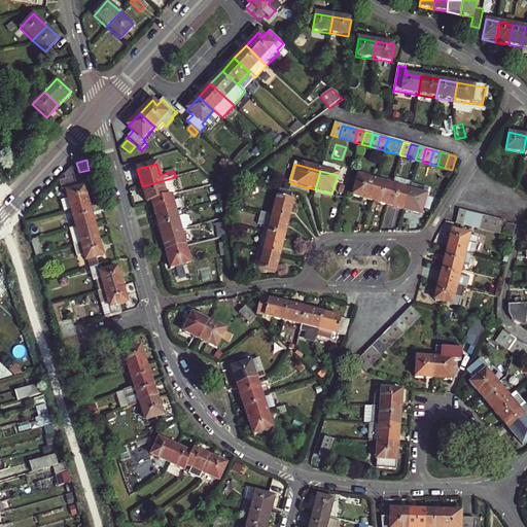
[(353,196),(371,201),(377,181),(359,176),(353,196)]
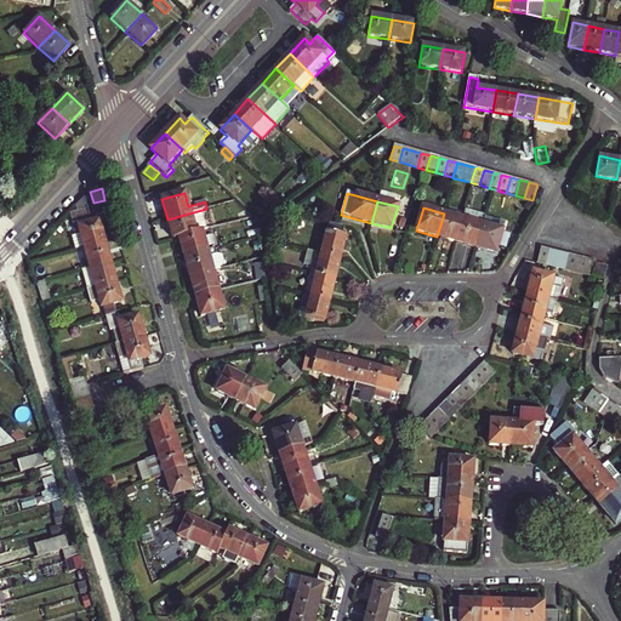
[(84,248),(103,243),(98,222),(91,223),(87,209),(69,214),(73,223),(77,222),(80,234),(74,235),(78,250),(84,248)]
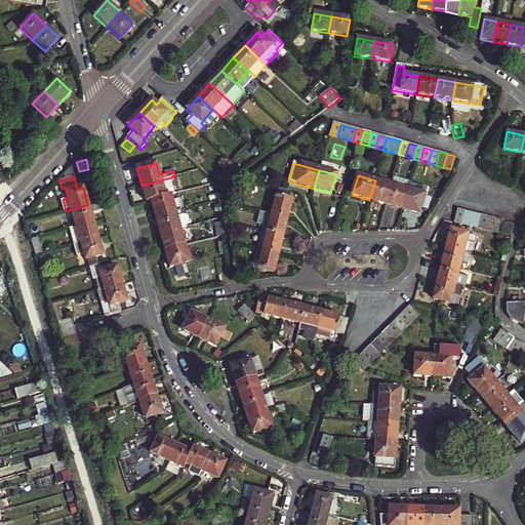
[(386,205),(402,209),(410,184),(410,183),(394,177),(391,186),(386,205)]
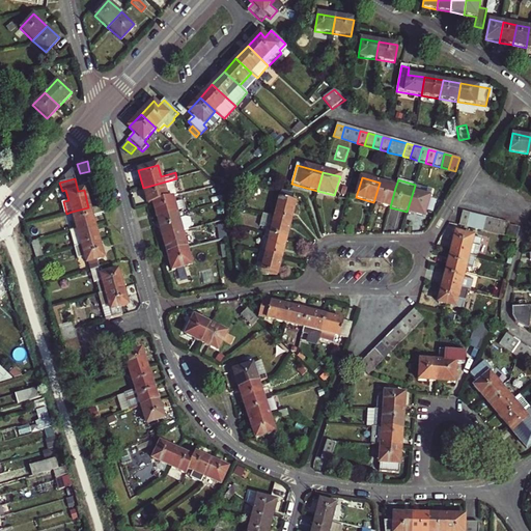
[(152,203),(167,199),(162,183),(143,188),(147,204),(152,203)]
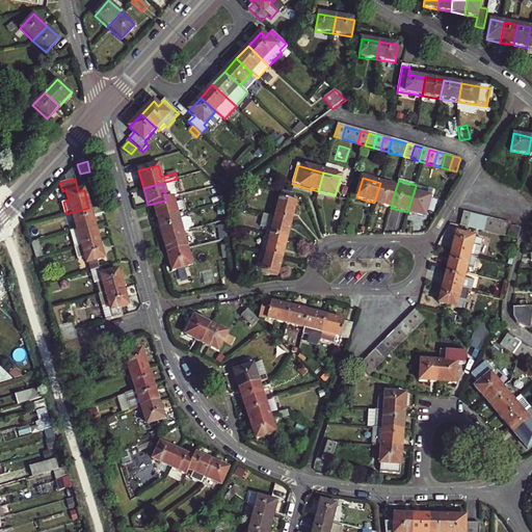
[(374,203),(391,208),(396,188),(380,183),(374,203)]
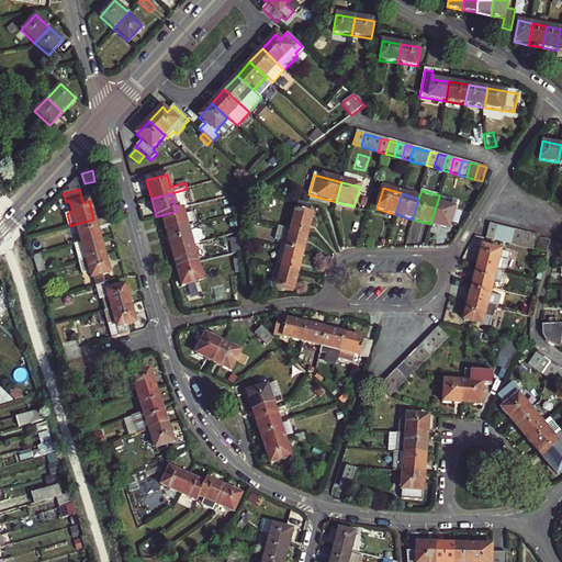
[(430,224),(448,229),(457,202),(439,197),(430,224)]
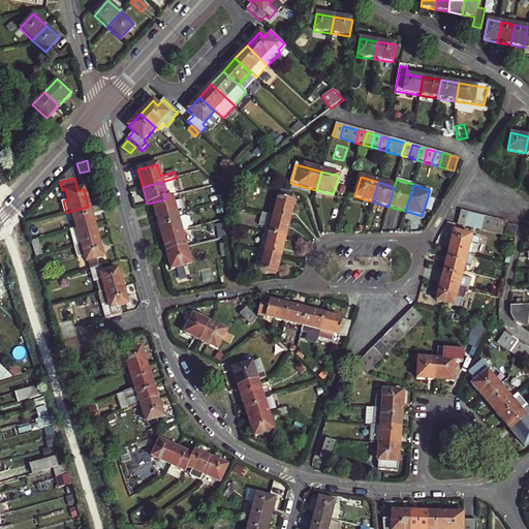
[(274,216),(289,220),(293,201),(291,200),(293,193),(281,190),(274,216)]
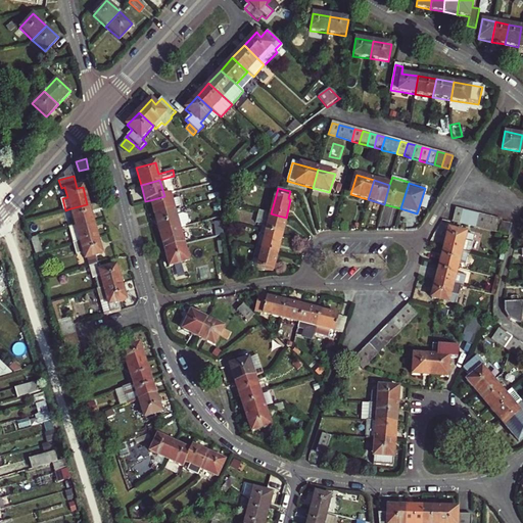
[(155,217),(174,211),(170,195),(164,196),(150,200),(155,217)]
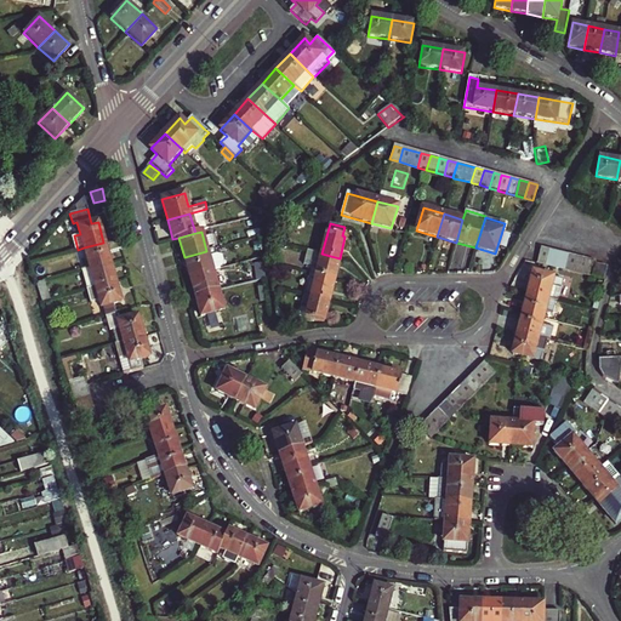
[(89,267),(109,262),(103,243),(84,248),(89,267)]
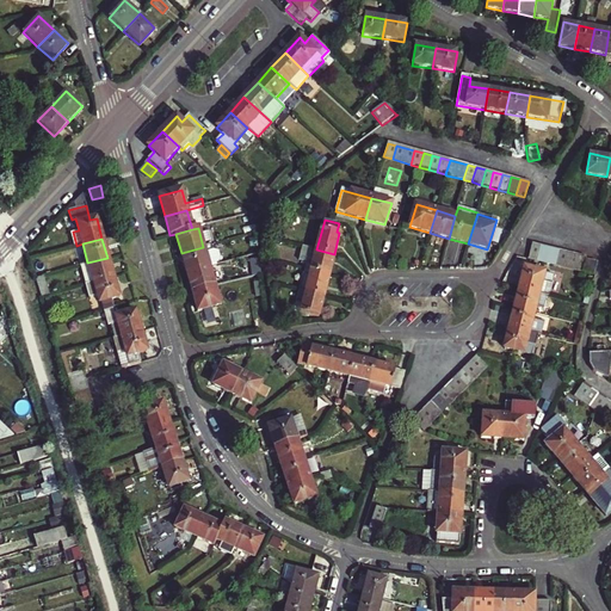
[(529,259),(537,260),(541,245),(532,244),(529,259)]
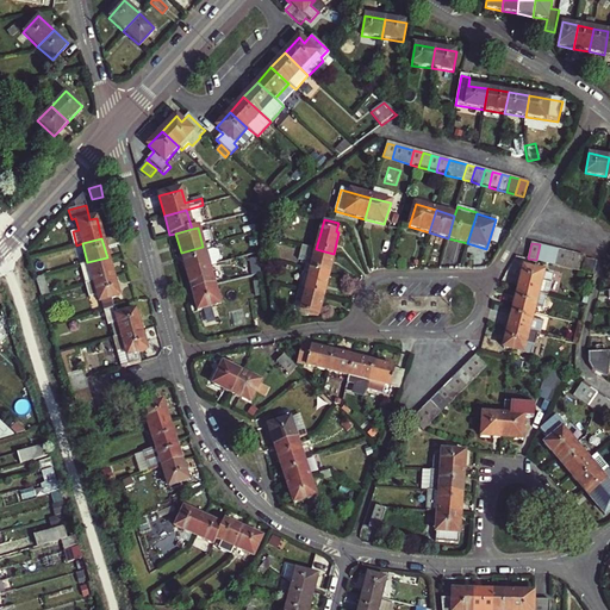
[(216,265),(221,260),(218,251),(212,250),(211,244),(203,247),(181,253),(186,272),(209,266),(216,265)]
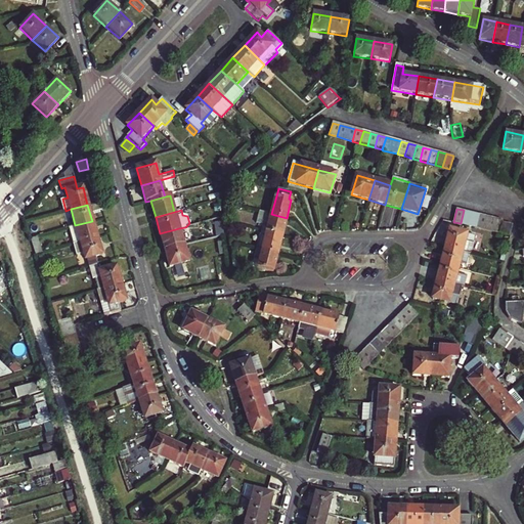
[(267,232),(281,236),(287,218),(271,214),(259,210),(256,222),(262,224),(262,225),(261,230),(267,232)]
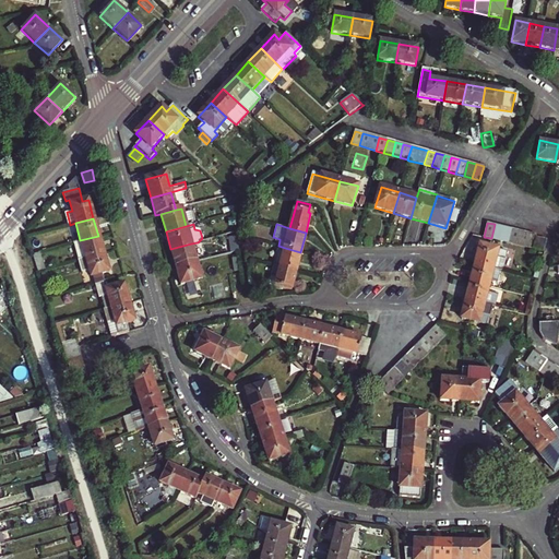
[(491,238),(499,240),(503,226),(495,224),(491,238)]
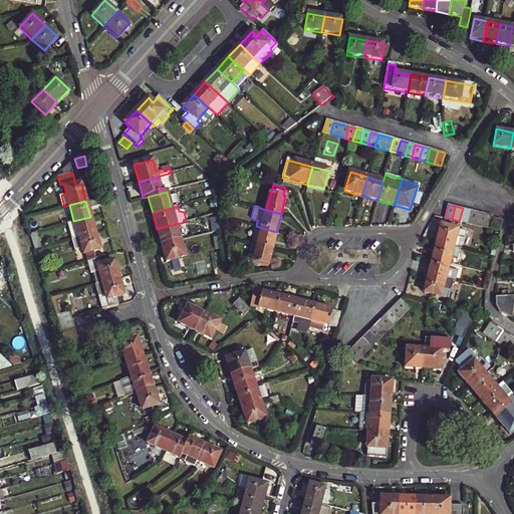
[(459,221),(467,223),(470,210),(463,208),(459,221)]
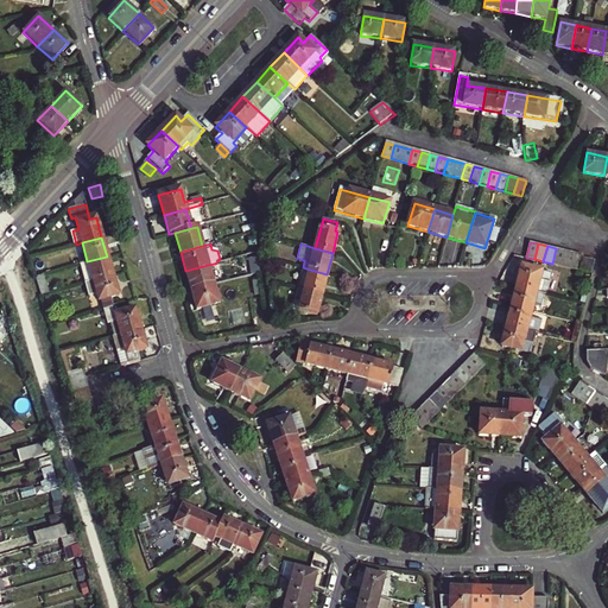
[(552,264),(561,266),(565,251),(556,248),(552,264)]
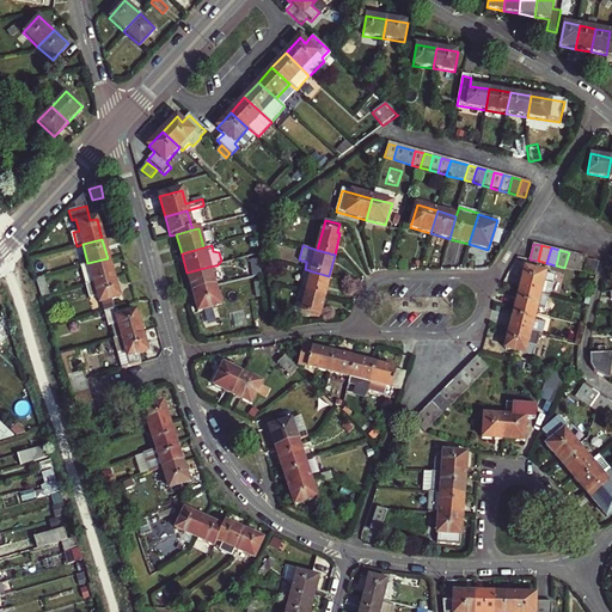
[(564,268),(574,270),(577,255),(569,252),(564,268)]
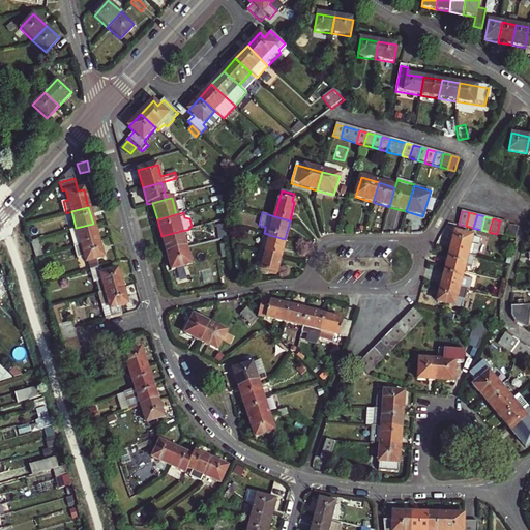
[(497,234),(504,236),(507,223),(500,221),(497,234)]
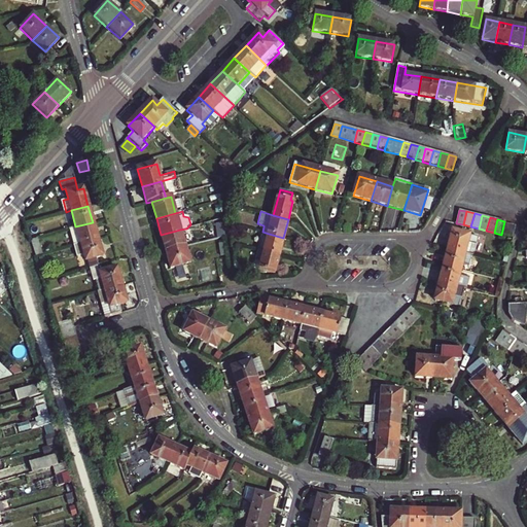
[(75,245),(98,240),(93,222),(75,226),(70,229),(75,245)]
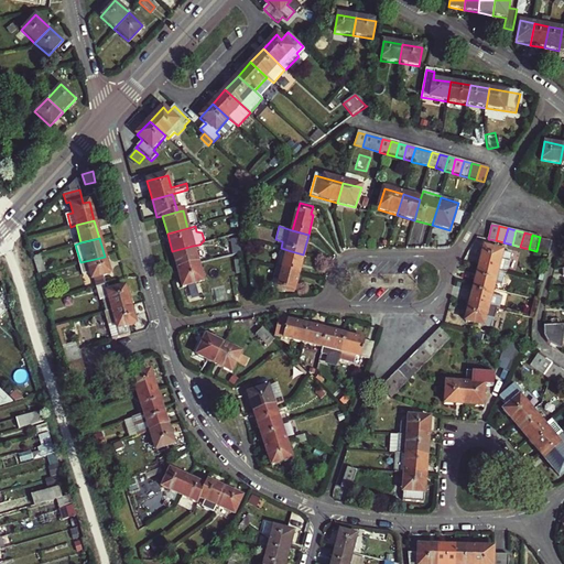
[(538,251),(549,255),(552,243),(541,240),(538,251)]
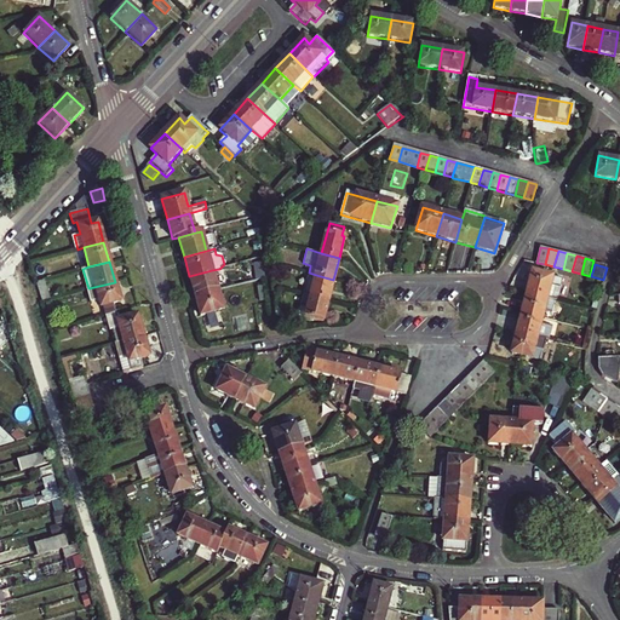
[(195,297),(217,290),(212,270),(189,276),(195,297)]
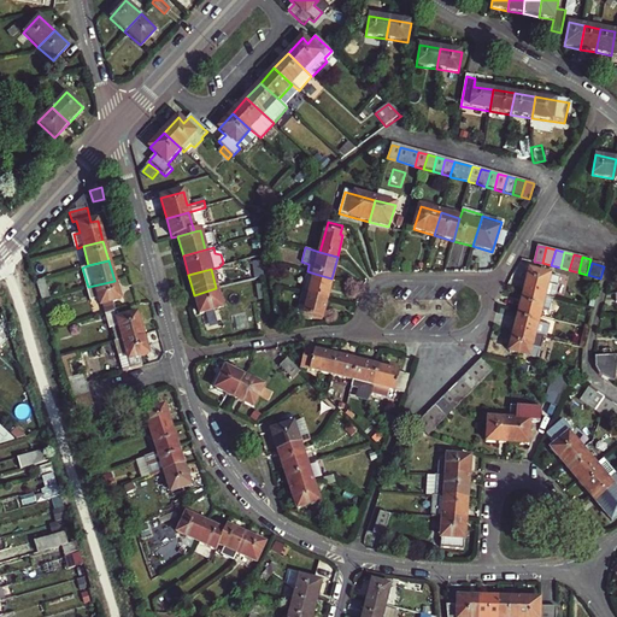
[(552,298),(553,299),(559,278),(530,271),(524,292),(552,298)]
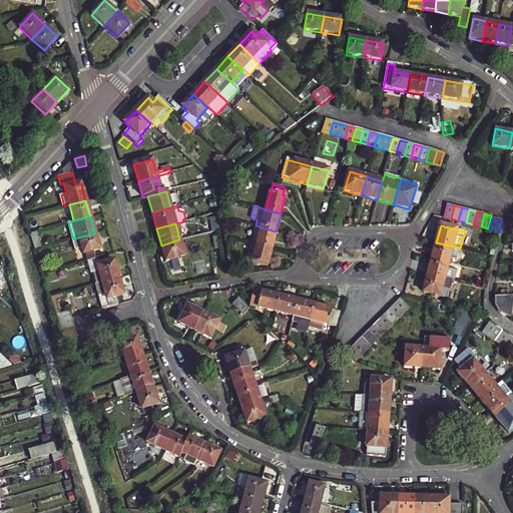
[(250,243),(272,248),(276,231),(262,227),(261,231),(254,229),(250,243)]
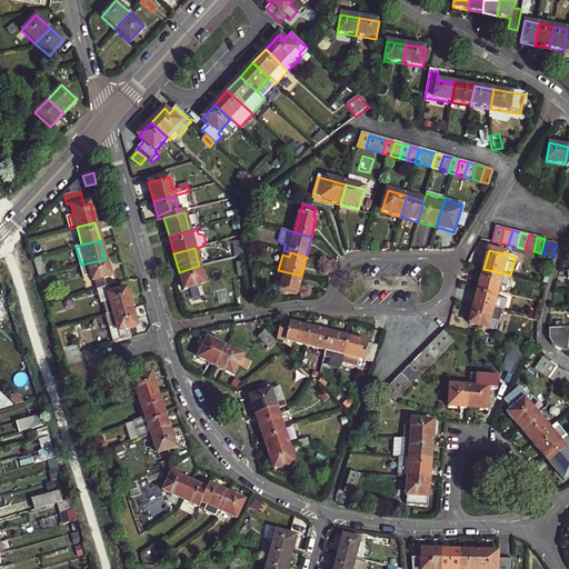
[(39,276),(46,273),(41,258),(33,259),(39,276)]
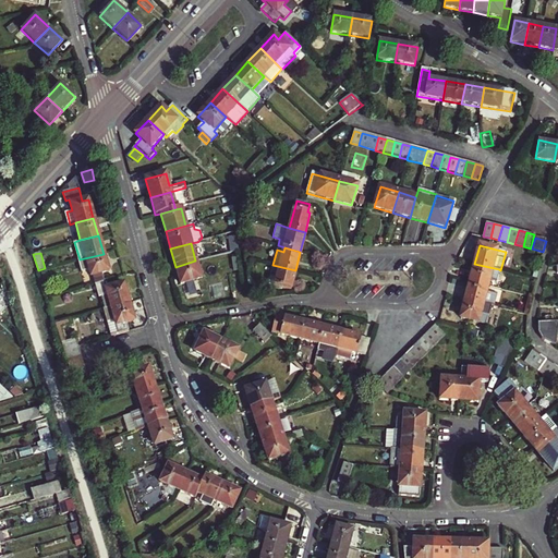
[(101,274),(108,271),(104,254),(80,259),(79,261),(82,271),(88,270),(91,277),(93,276),(95,283),(104,281),(101,274)]
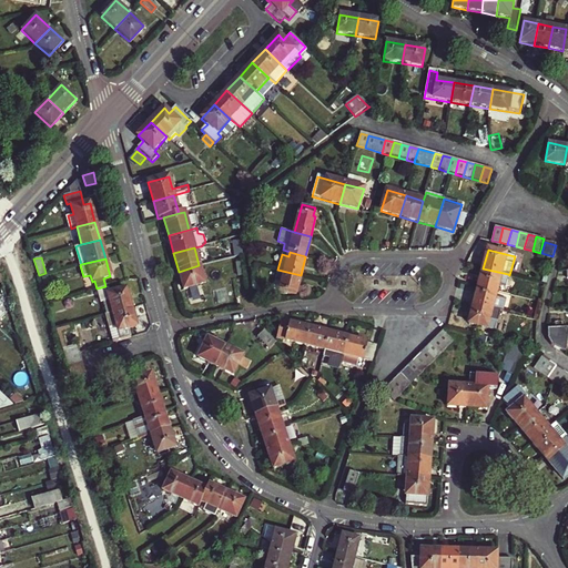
[(183,290),(204,285),(199,265),(179,272),(183,290)]
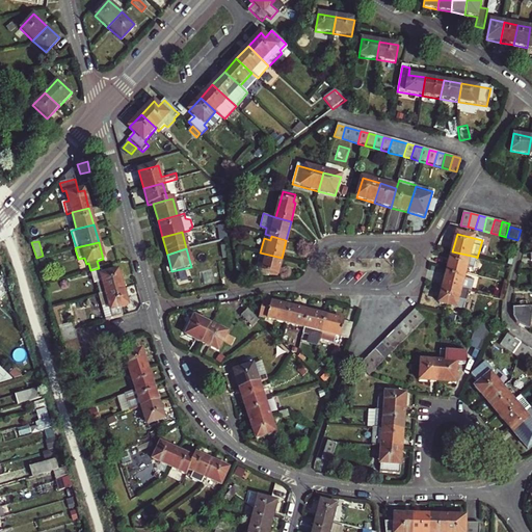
[(467,267),(473,269),(476,257),(452,251),(448,268),(464,272),(467,267)]
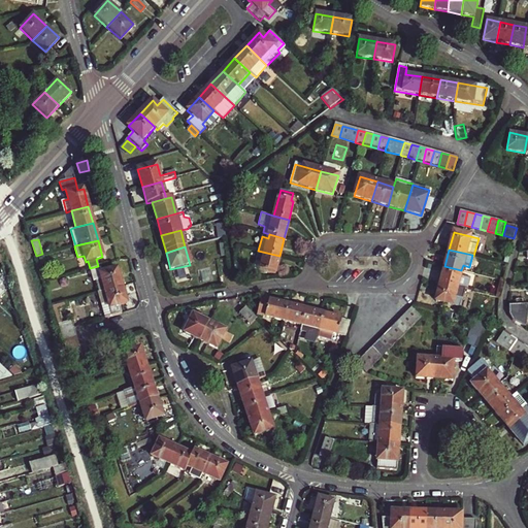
[(254,268),(274,273),(279,256),(258,251),(254,268)]
